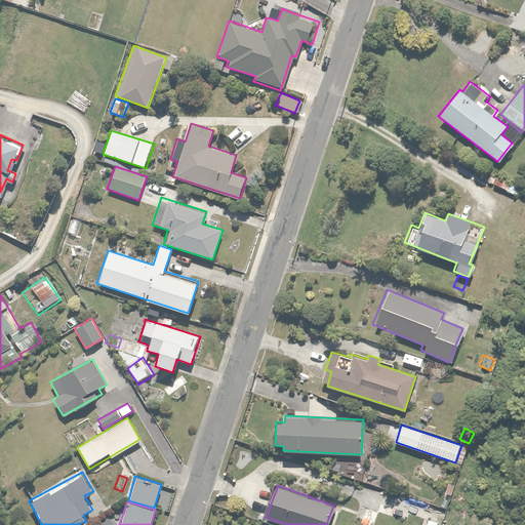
[(413,501),(409,513),(425,519),(429,508),(413,501)]
